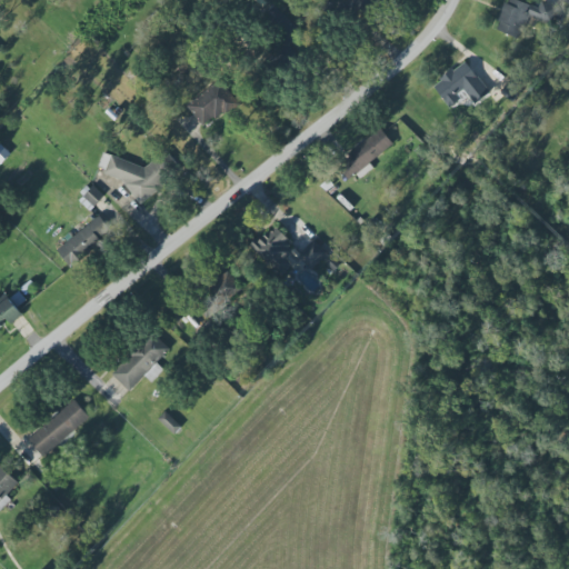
[(349,0),(347,3),(369,17),(378,0),(349,0)]
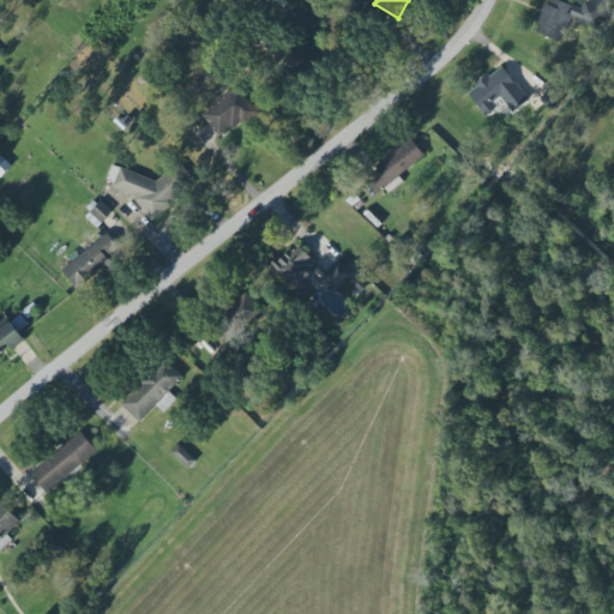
[(560,42),(569,17),(595,26),(601,8),(584,2),(582,8),(558,0),(546,0),(535,32),(560,42)]
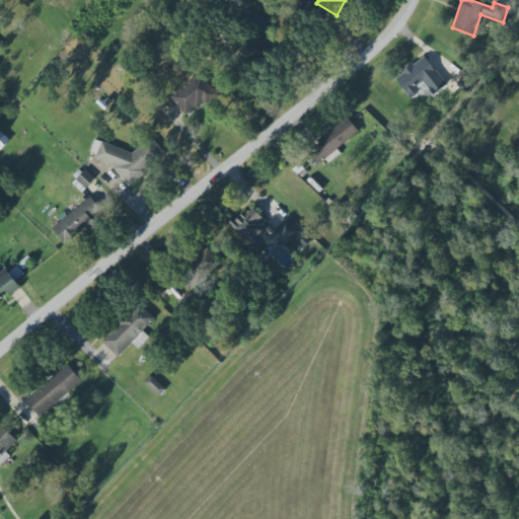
[(425,86),(433,96),(447,85),(424,55),(394,78),(410,98),(425,86)]
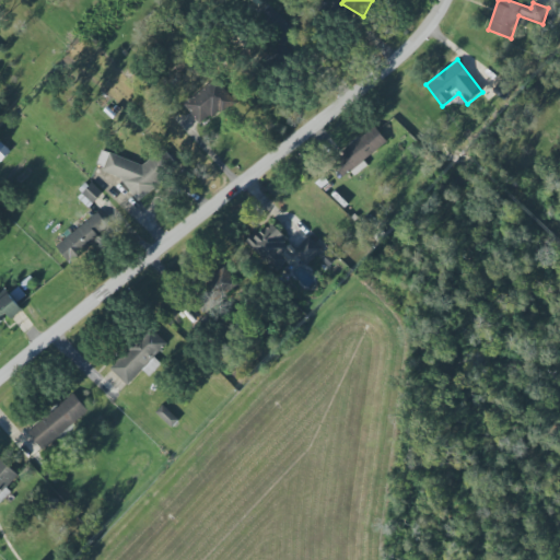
[(199,126),(233,102),(217,79),(183,103),(199,126)]
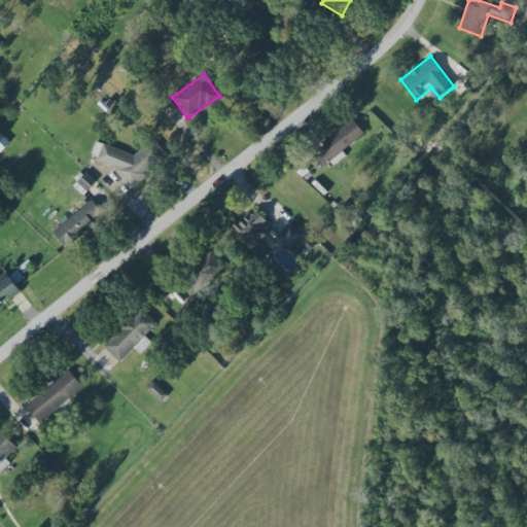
[(322,166),(328,161),(332,166),(346,155),(342,151),(364,133),(353,119),(312,152),(322,166)]
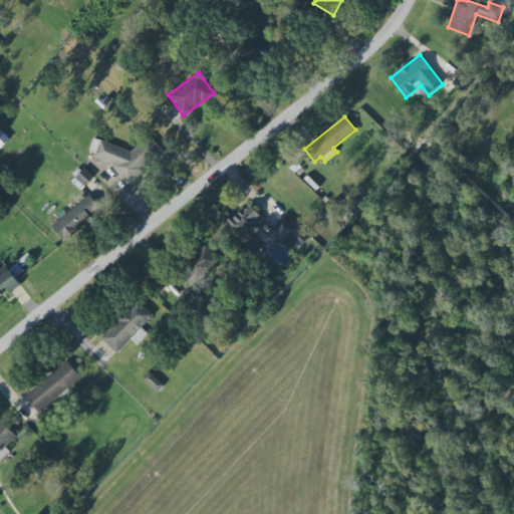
[(133,153),(93,138),(86,157),(140,178),(151,151),(136,145),(133,153)]
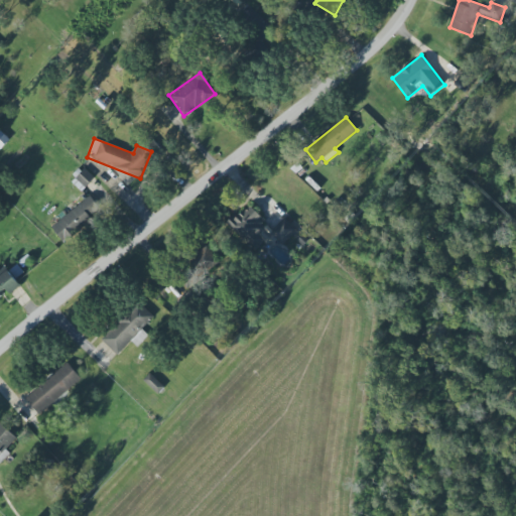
[(94,178),(84,167),(74,176),(84,187),(94,178)]
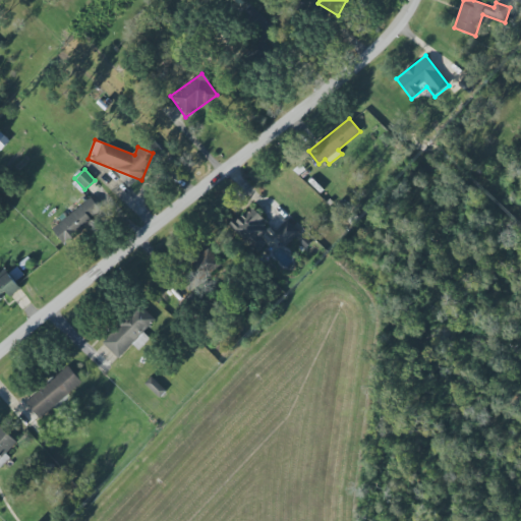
[(64,244),(101,215),(89,199),(52,229),(64,244)]
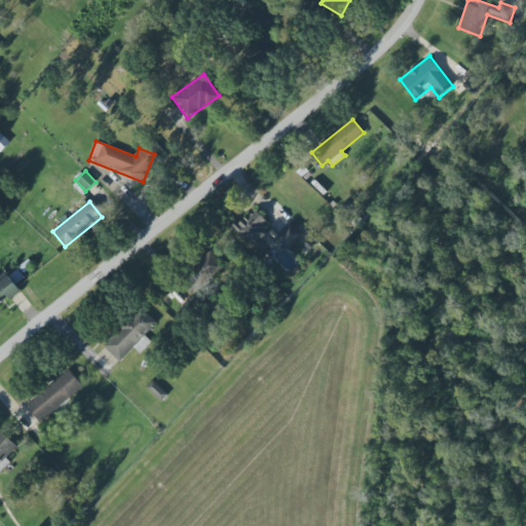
[(267,222),(253,208),(231,229),(259,256),(269,246),(264,240),(271,232),(264,225),(267,222)]
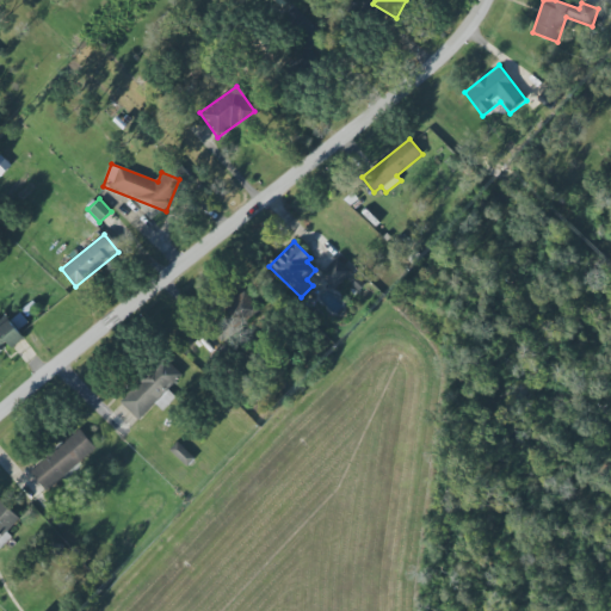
[(352,272),(337,258),(320,275),(335,290),(352,272)]
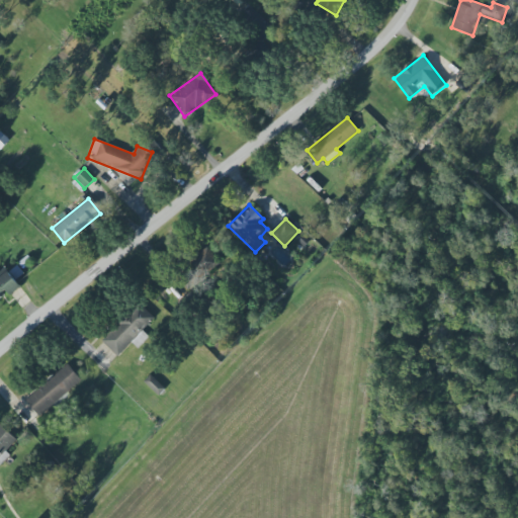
[(202,277),(219,261),(203,246),(187,262),(202,277)]
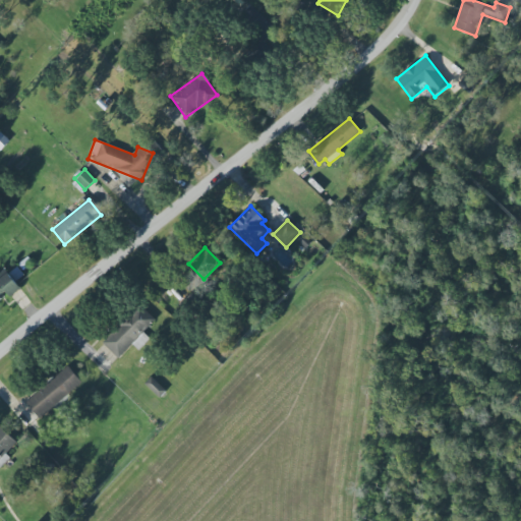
[(0,300),(8,294),(10,296),(20,289),(9,273),(0,279),(0,300)]
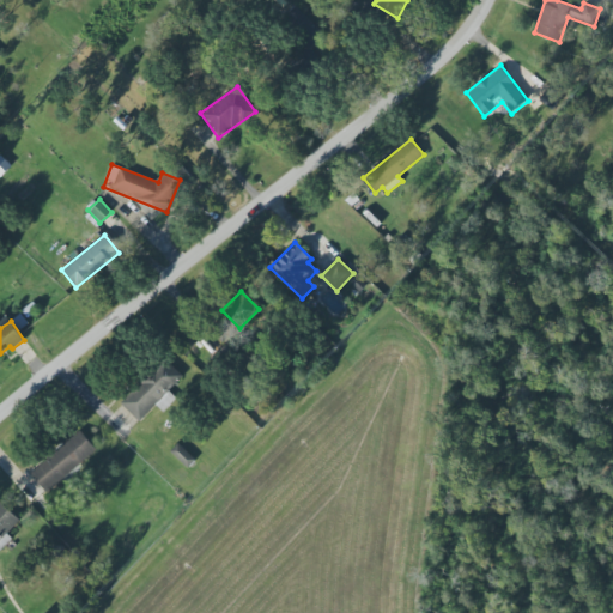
[(198,337),(213,359),(228,350),(212,327),(198,337)]
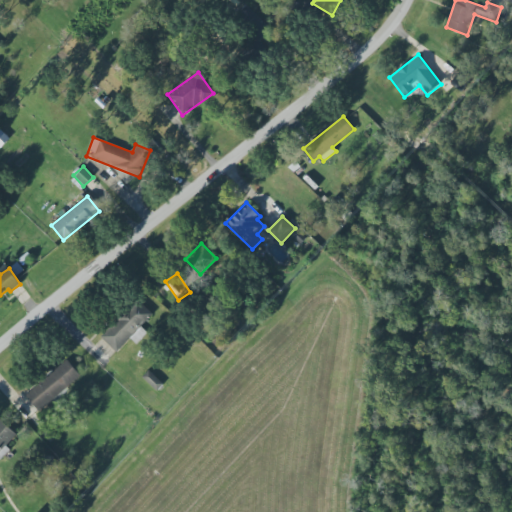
[(99,335),(116,352),(130,338),(136,344),(146,333),(140,326),(152,314),(138,299),(99,335)]
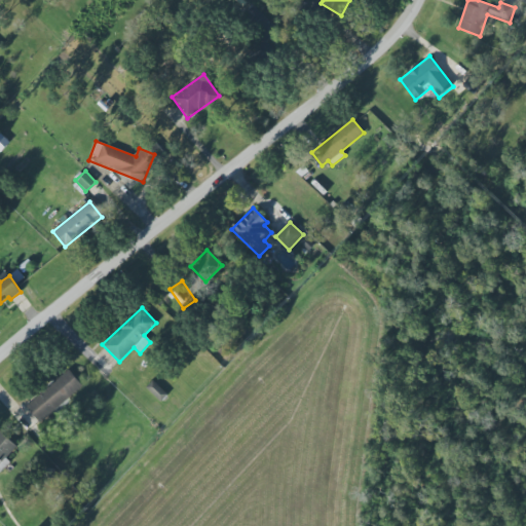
[(83,388),(71,371),(26,403),(38,421),(83,388)]
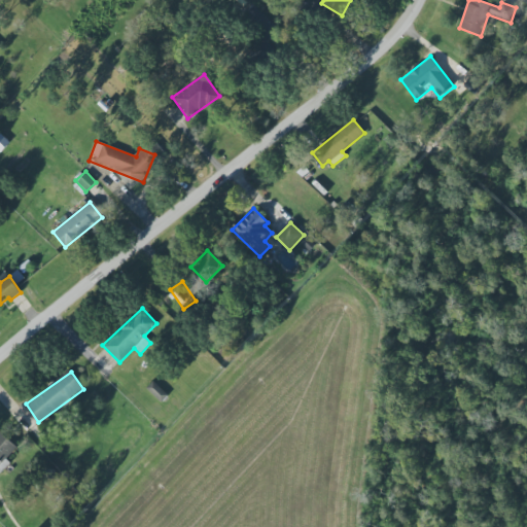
[(146,388),(161,402),(168,396),(154,381),(146,388)]
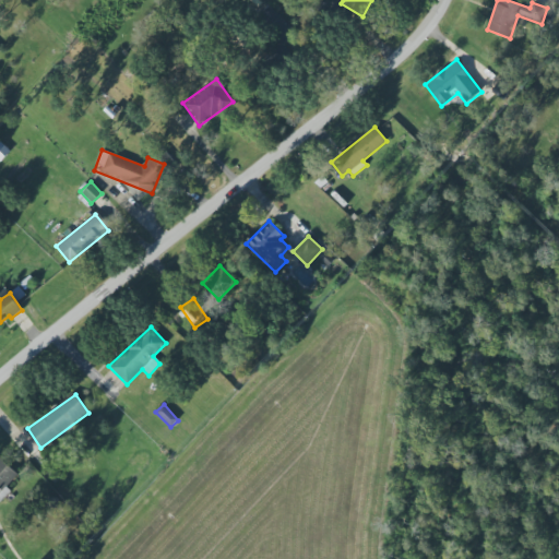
[(18,474),(0,458),(0,498),(9,489),(7,487),(18,474)]
